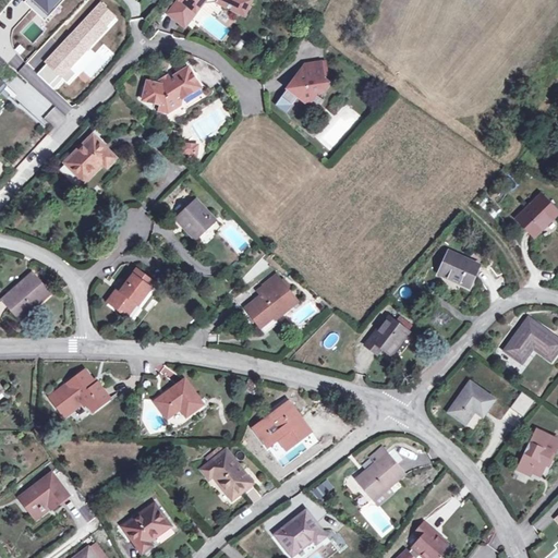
[(34,0),(48,13),(59,0),(34,0)]
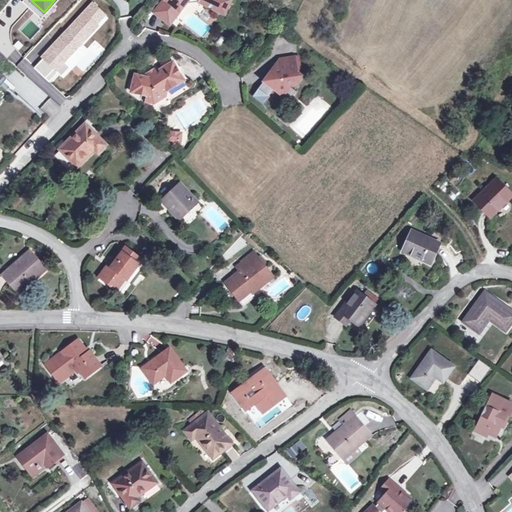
[(219,11),(223,0),(164,0),(154,12),(170,25),(176,18),(172,15),(177,9),(181,12),(188,4),(199,3),(219,11)]
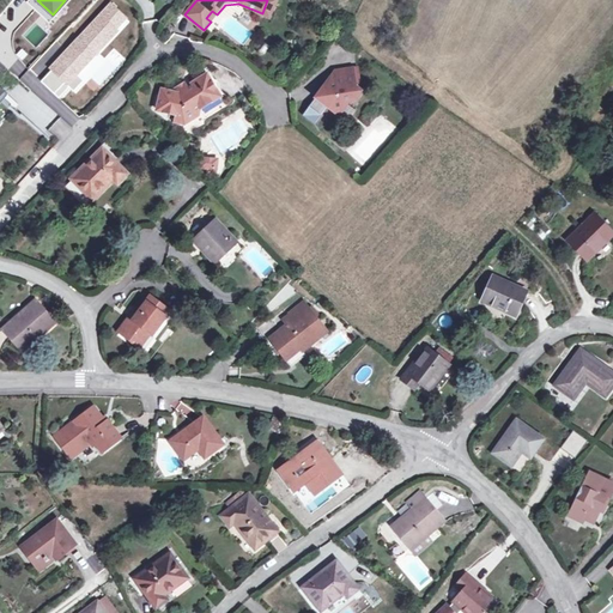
[(275,0),(267,0),(262,13),(269,17),(277,0),(275,0)]
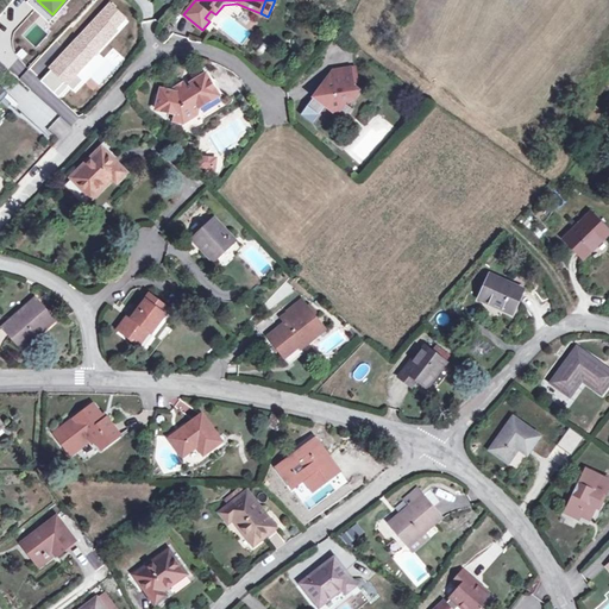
[(131,22),(110,1),(48,67),(69,86),(131,22)]
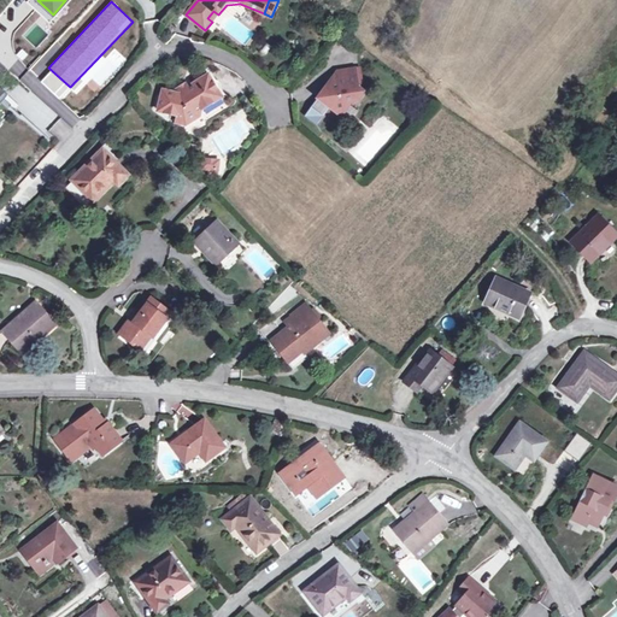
[(207,18),(212,22),(218,15),(213,11),(207,18)]
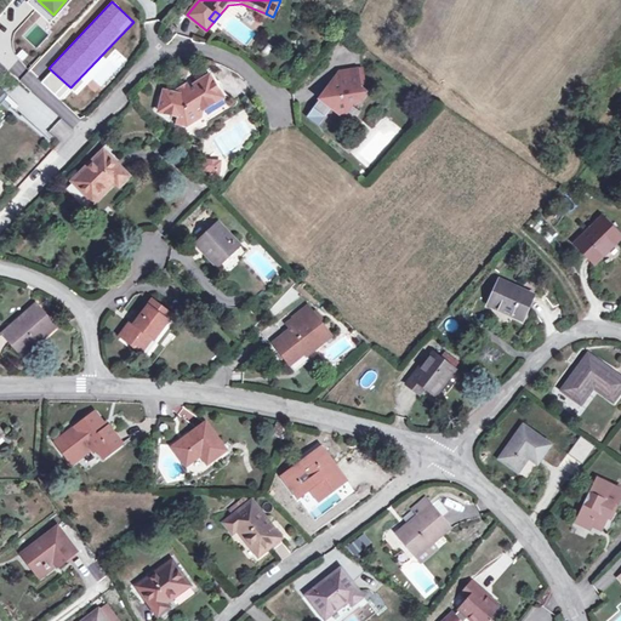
[(0,61),(0,70),(6,77),(9,73),(11,72),(0,61)]
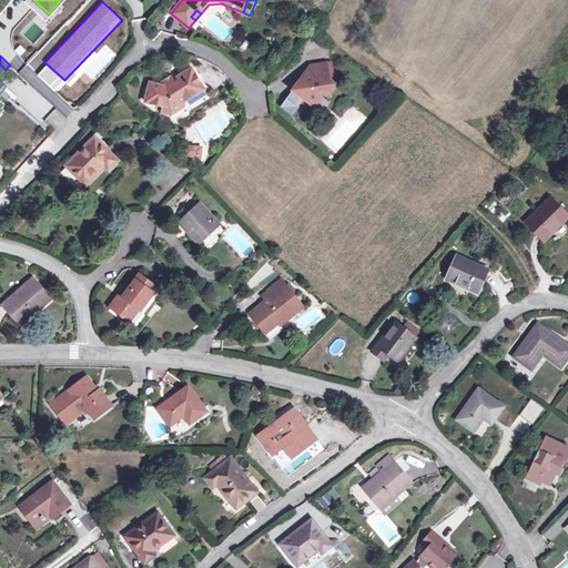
[(325,93),(330,94),(336,84),(331,80),(327,63),(311,66),(312,75),(304,75),(281,108),(292,115),(304,99),(315,107),(325,93)]
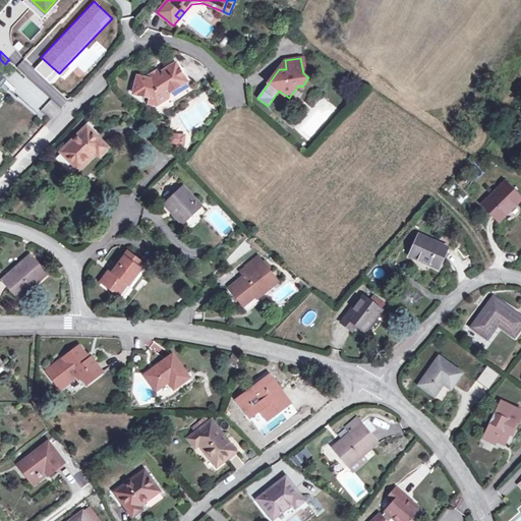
[(0,72),(1,73),(10,63),(7,61),(5,64),(0,59),(0,72)]
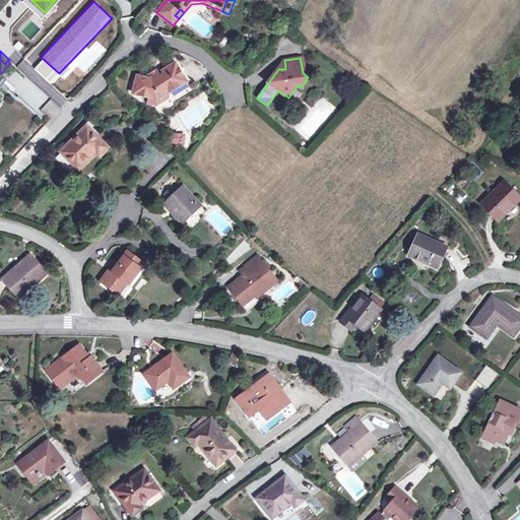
[(176,63),(160,73),(153,78),(151,79),(137,76),(133,94),(149,99),(148,105),(156,107),(169,99),(170,93),(188,81),(176,63)]
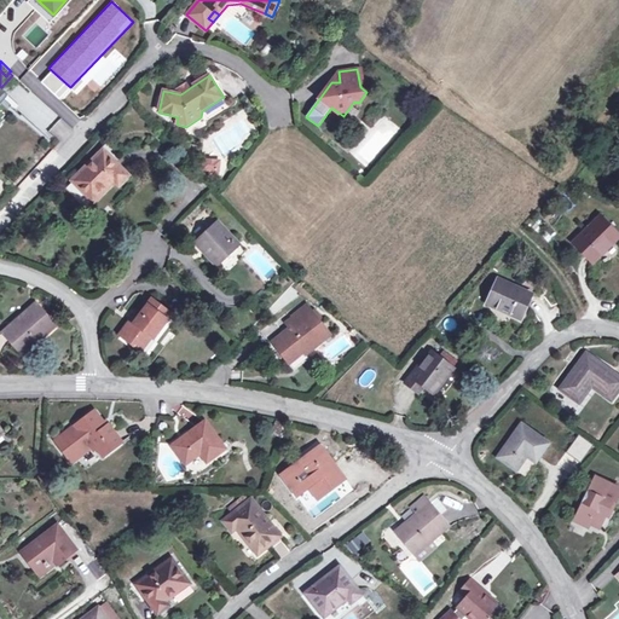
[(179,88),(183,93),(191,87),(187,82),(179,88)]
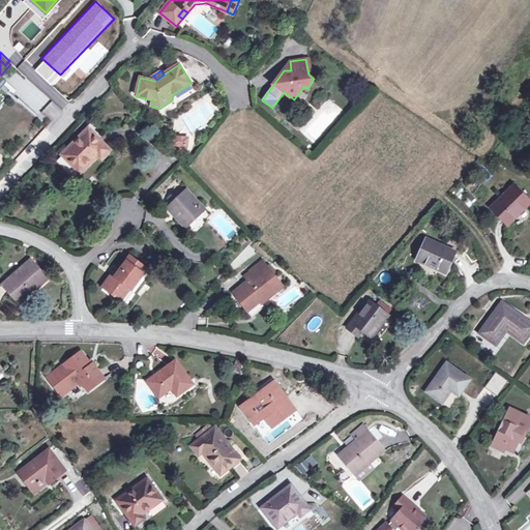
[(53,121),(63,110),(52,99),(41,111),(53,121)]
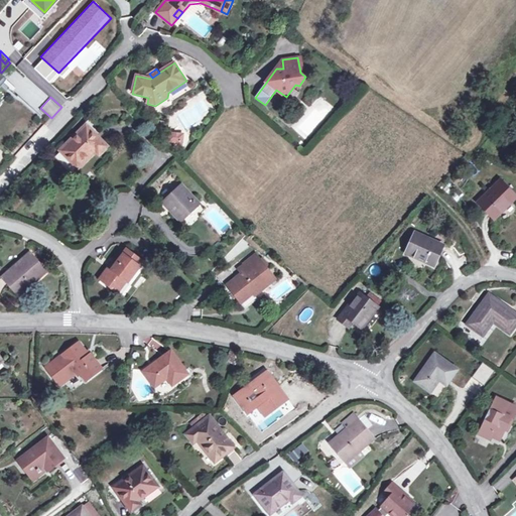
[(79,168),(96,151),(100,154),(107,147),(87,126),(61,151),(79,168)]
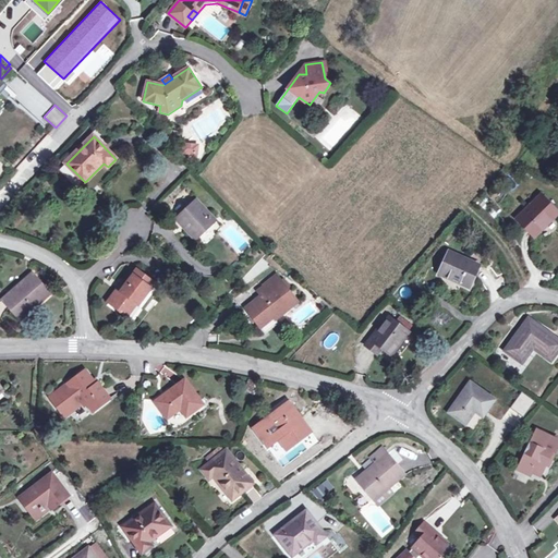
[(534,238),(557,214),(557,211),(542,196),(517,219),(534,238)]
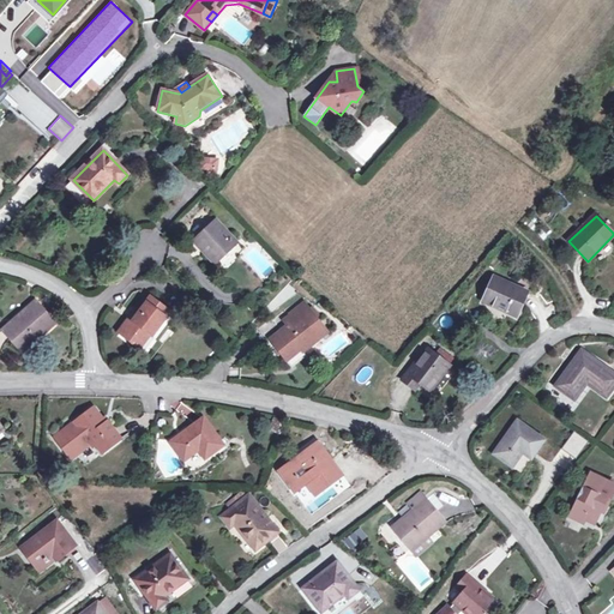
[(215,263),(236,242),(216,221),(194,242),(215,263)]
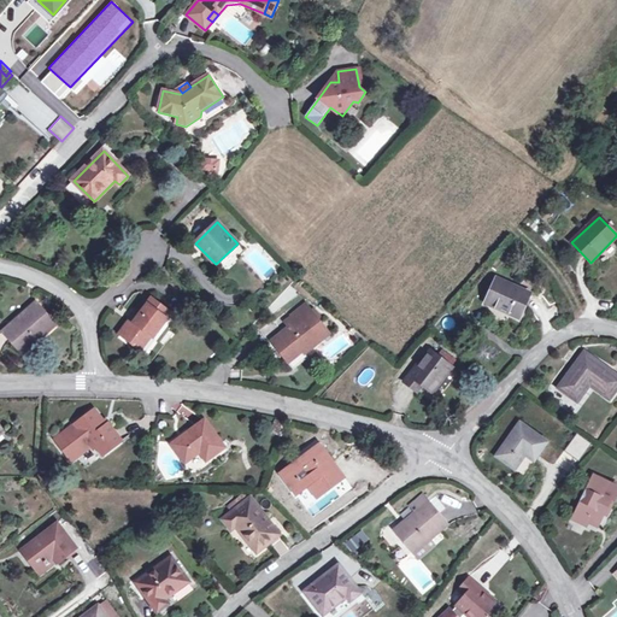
[(216,264),(222,270),(239,254),(244,250),(238,244),(216,264)]
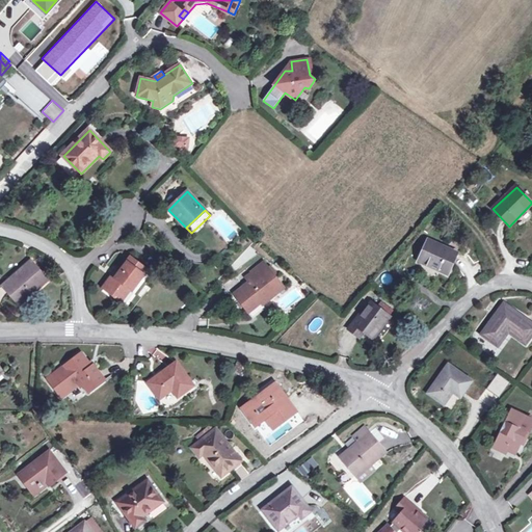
[(448,274),(457,254),(428,240),(419,262),(448,274)]
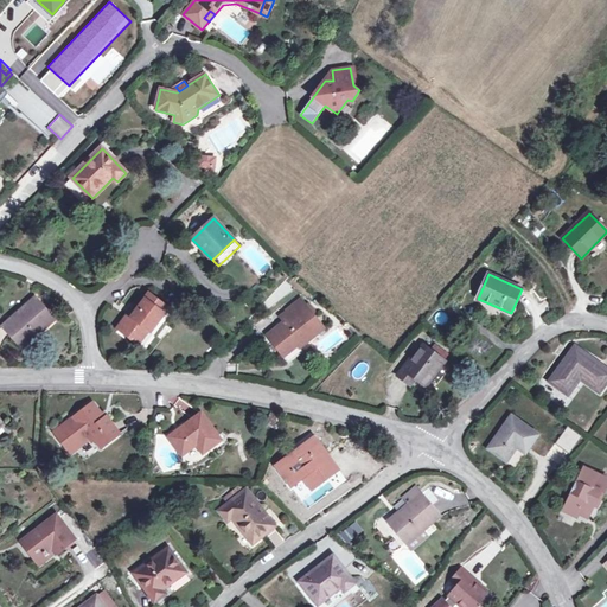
[(149,294),(139,310),(135,313),(133,311),(119,328),(135,342),(146,328),(149,331),(152,333),(168,310),(149,294)]
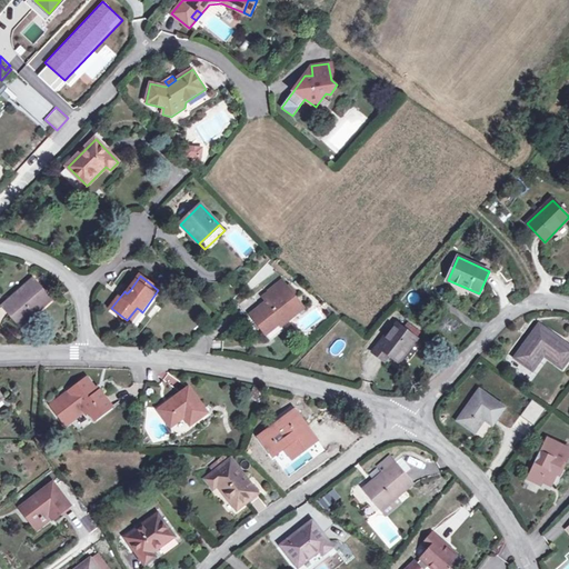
[(21,327),(51,300),(33,280),(3,307),(21,327)]
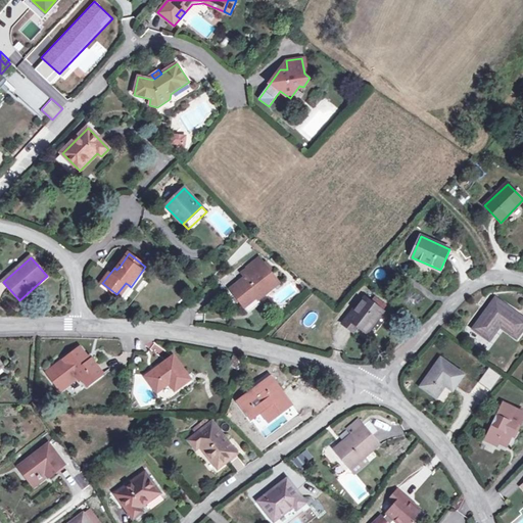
[(254,294),(256,297),(258,299),(278,284),(258,259),(248,267),(249,268),(243,274),(246,278),(232,289),(243,303),(254,294)]
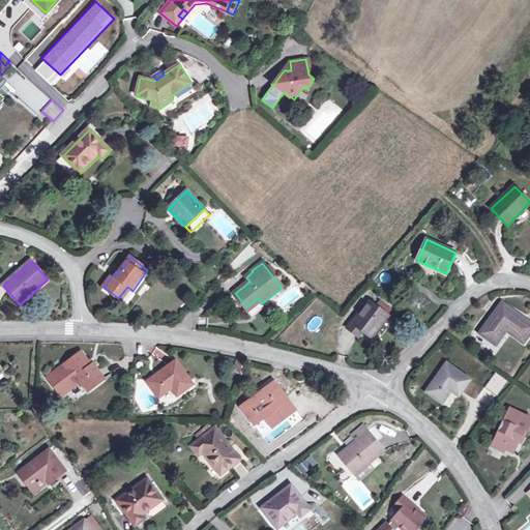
[(127,287),(118,298),(121,300),(130,289),(127,287)]
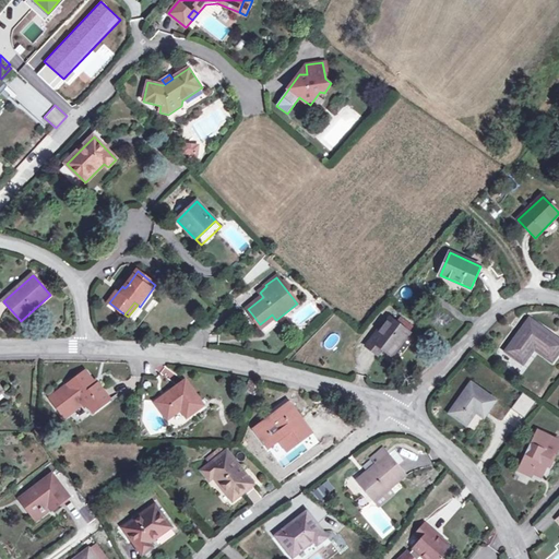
[(272,314),(260,324),(262,328),(274,318),(272,314)]
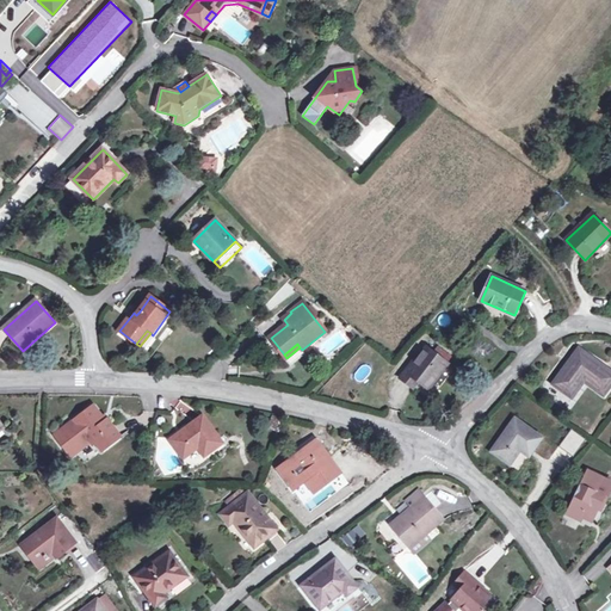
[(426,347),(420,357),(413,366),(411,364),(400,378),(414,389),(419,383),(429,389),(446,363),(426,347)]
